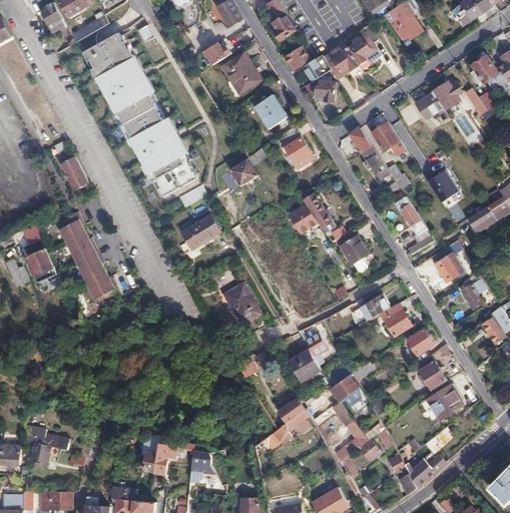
[(61,18),(52,0),(43,5),(45,9),(40,12),(52,31),(57,28),(54,22),(61,18)]
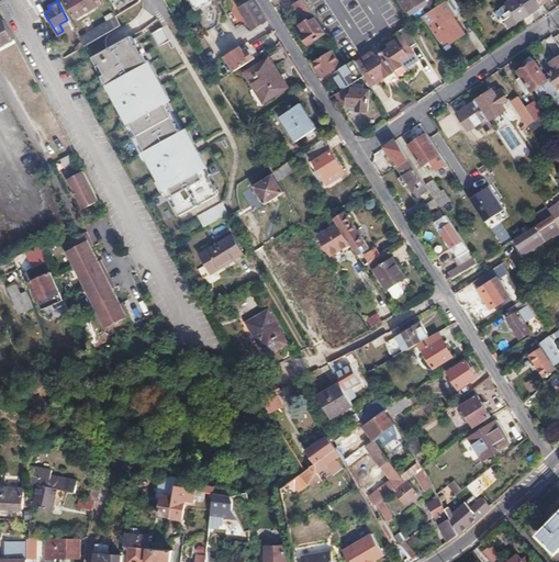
[(98,2),(96,0),(62,0),(71,18),(98,2)]
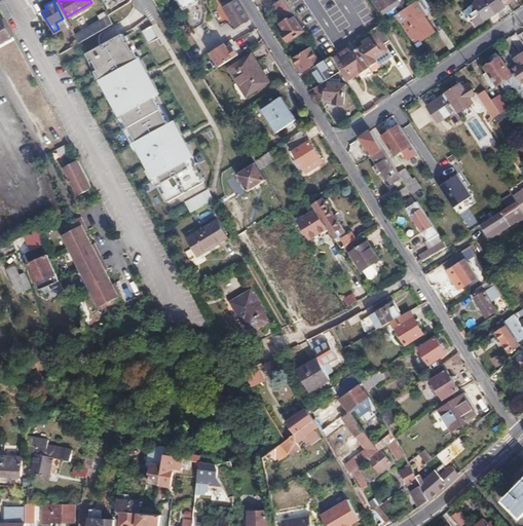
[(176,0),(181,8),(182,7),(184,9),(182,17),(185,16),(191,27),(202,21),(204,9),(197,0),(176,0)]
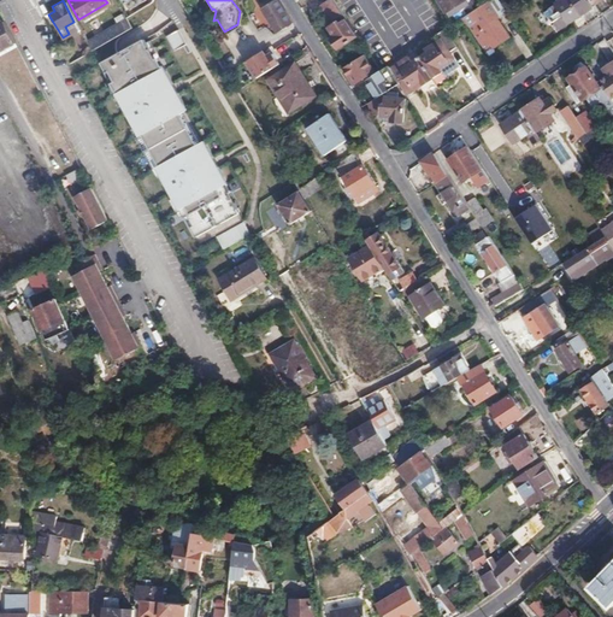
[(275,0),(272,0),(261,6),(259,9),(272,30),(281,25),(288,22),(275,0)]
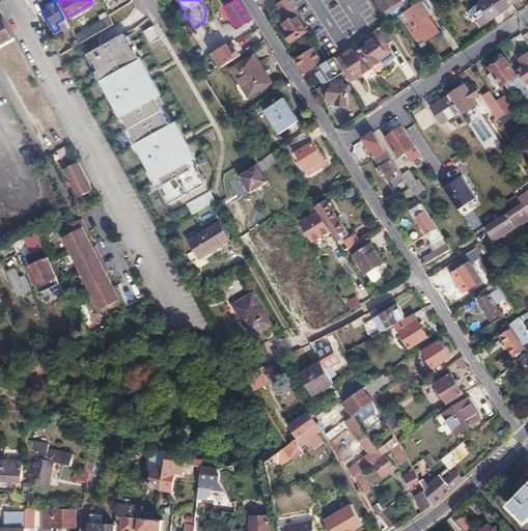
[(280,0),(275,4),(283,18),(285,17),(293,11),(284,0),(280,0)]
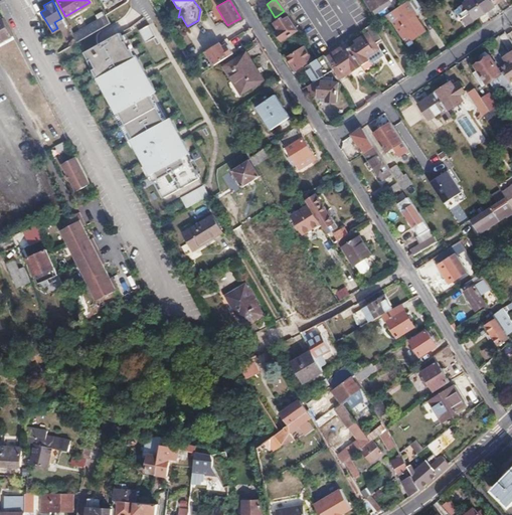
[(362,0),(369,10),(385,0),(362,0)]
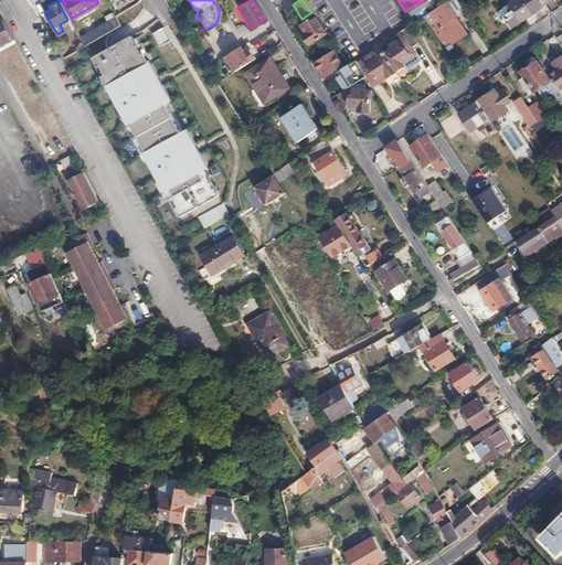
[(459,9),(453,0),(446,0),(434,8),(420,18),(431,35),(443,53),(452,48),(449,44),(464,34),(451,14),(459,9)]
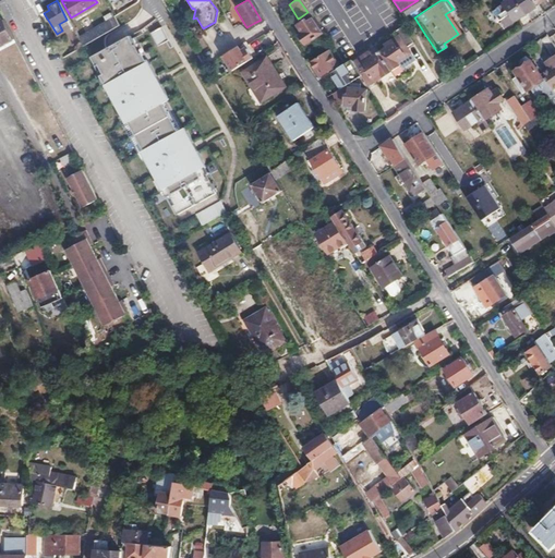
[(503,27),(522,13),(514,0),(498,0),(502,3),(494,8),(493,10),(490,12),(493,17),(497,14),(501,19),(498,21),(499,22),(498,23),(503,27)]
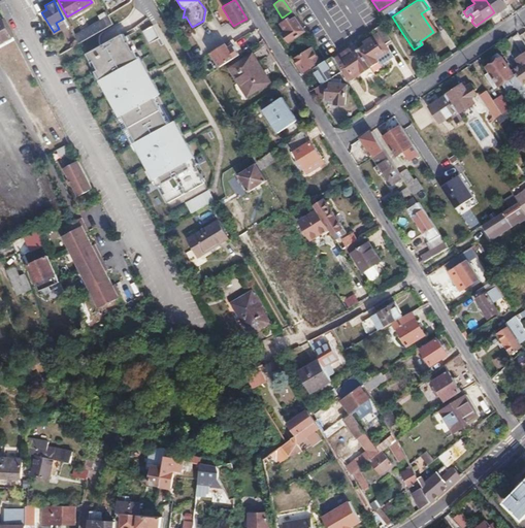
[(486,0),(494,12),(503,6),(499,0),(486,0)]
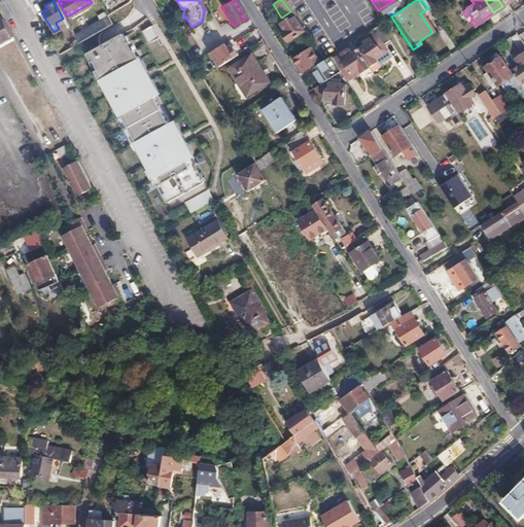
[(77,42),(111,23),(104,12),(101,5),(93,10),(96,16),(70,31),(77,42)]
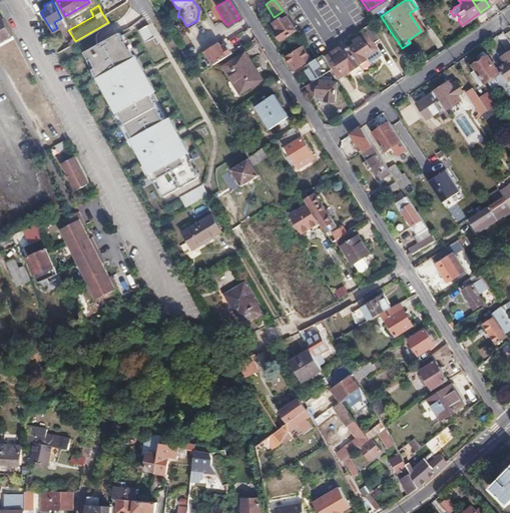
[(0,42),(12,36),(1,14),(0,14),(0,42)]
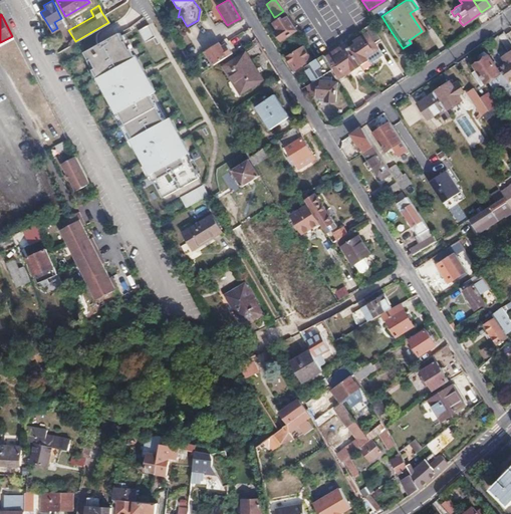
[(278,40),(294,29),(286,16),(280,19),(278,18),(271,22),(276,30),(273,32),(278,40)]
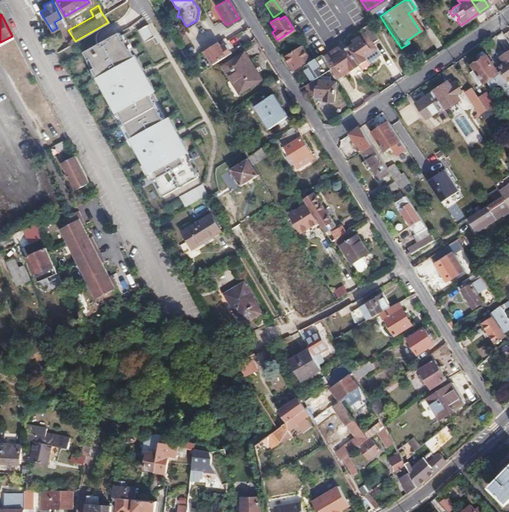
[(384,36),(390,32),(380,16),(374,20),(384,36)]
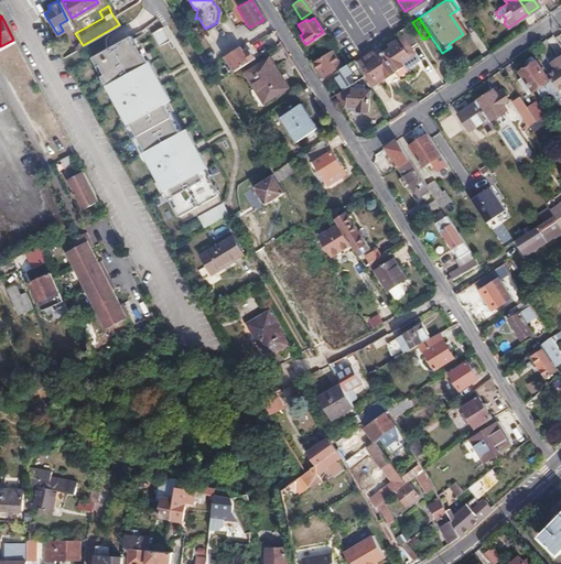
[(263,20),(257,23),(270,45),(277,41),(263,20)]
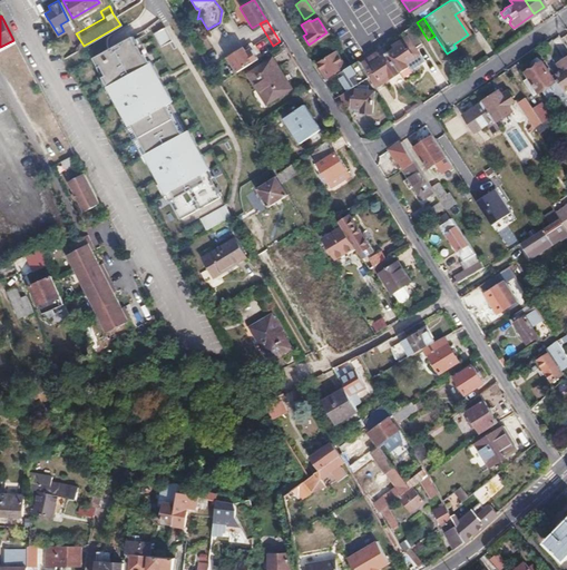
[(242,25),(235,31),(246,40),(252,32),(242,25)]
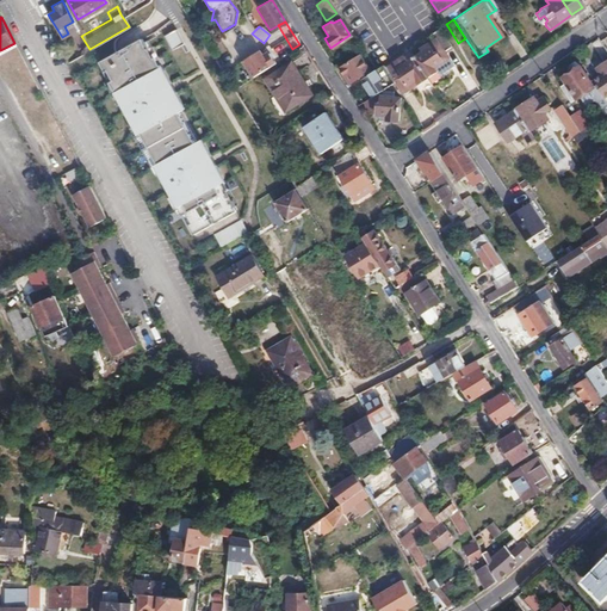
[(315,28),(310,31),(316,41),(322,36),(315,28)]
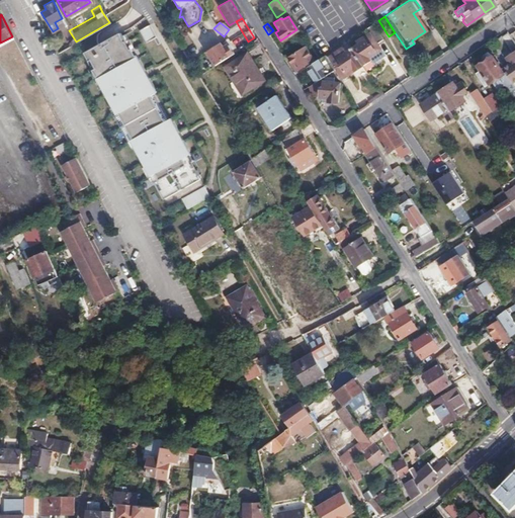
[(137,30),(143,41),(153,36),(147,25),(137,30)]
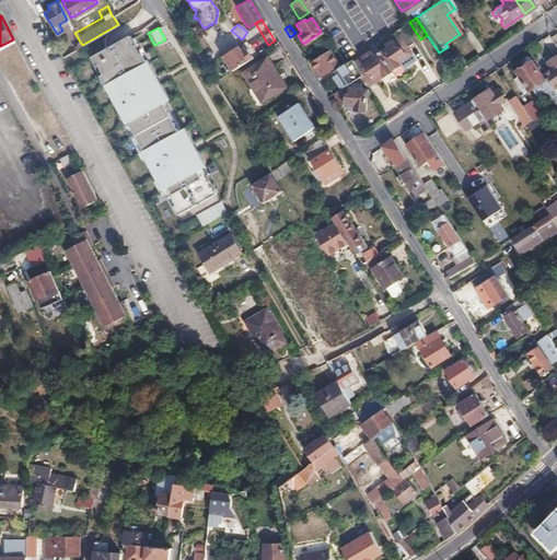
[(404,45),(410,41),(402,27),(395,32),(399,39),(393,45),(379,54),(391,70),(399,65),(397,62),(409,54),(404,45)]
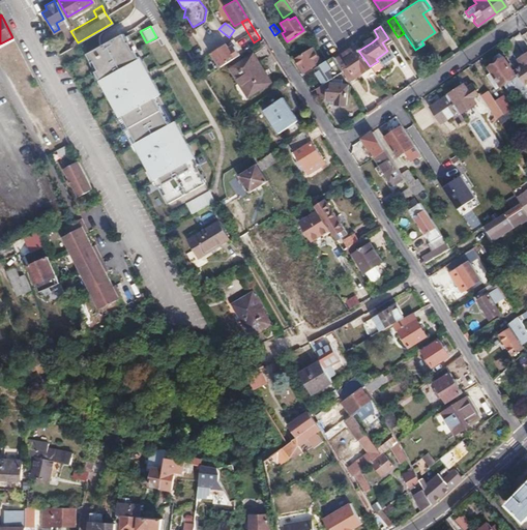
[(126,42),(121,33),(83,55),(88,64),(90,63),(95,71),(92,74),(105,96),(108,95),(111,102),(109,104),(117,118),(119,117),(135,144),(133,145),(141,159),(143,158),(147,165),(145,167),(156,187),(159,186),(165,195),(163,196),(168,204),(204,183),(199,174),(200,173),(195,165),(196,164),(193,157),(191,157),(179,137),(182,135),(178,127),(175,129),(167,115),(164,117),(148,90),(152,88),(144,74),(147,71),(143,64),(140,66),(132,53),(133,52),(127,41),(126,42)]
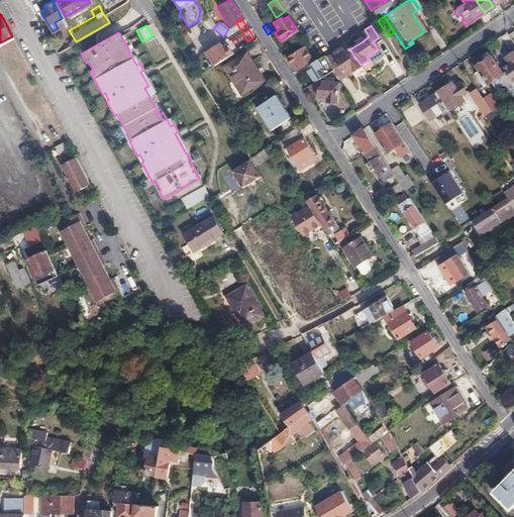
[(203,53),(213,68),(230,56),(220,41),(203,53)]
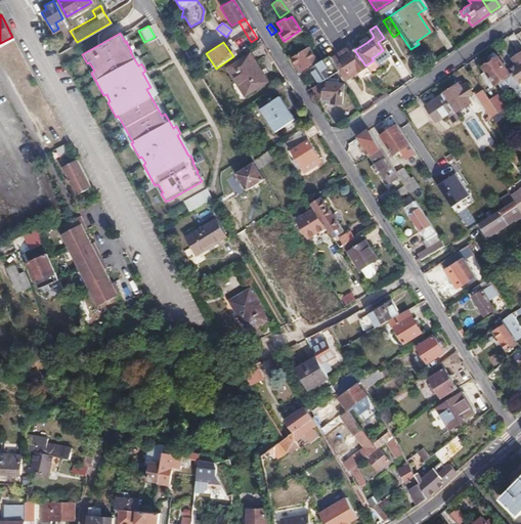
[(306,47),(290,57),(299,72),(314,61),(306,47)]
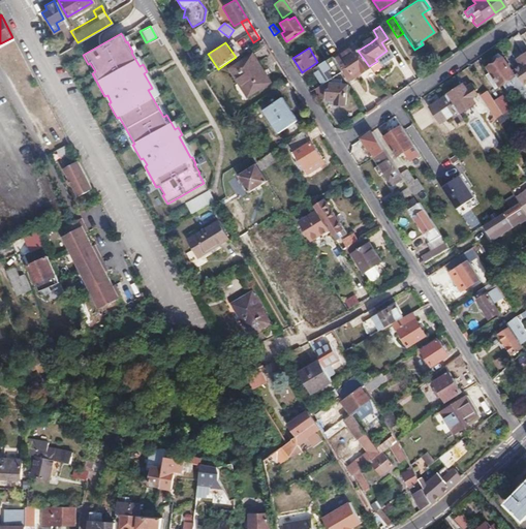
[(360,72),(369,66),(358,51),(349,56),(346,50),(331,59),(339,72),(344,79),(358,69),(360,72)]
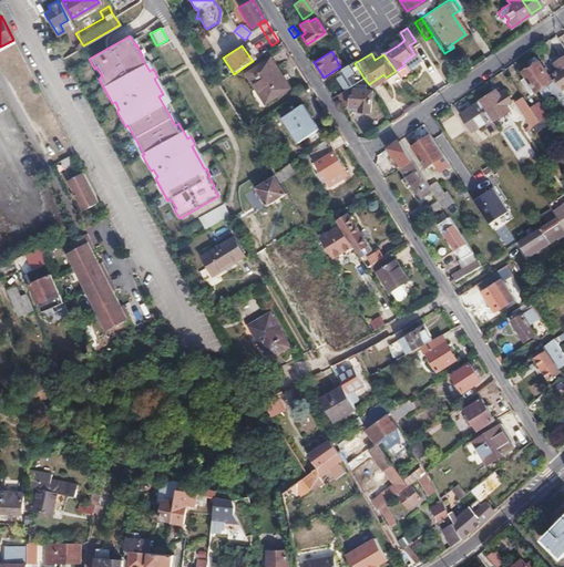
[(554,70),(549,74),(560,91),(563,88),(563,54),(551,64),(554,70)]
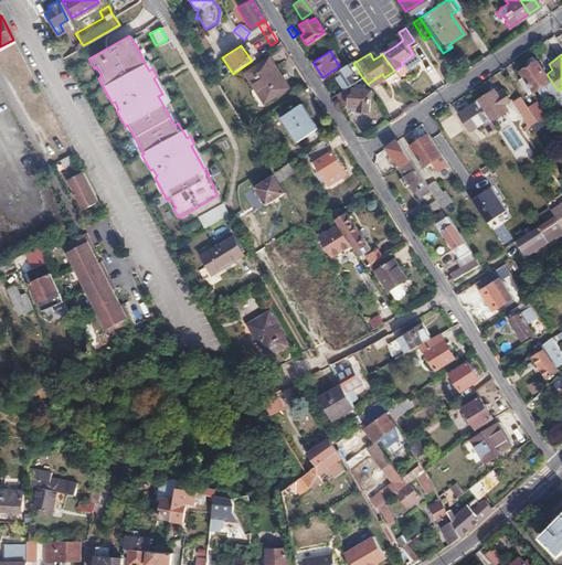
[(516,81),(526,95),(547,81),(534,62),(533,63),(529,57),(521,63),(526,67),(518,72),(522,77),(516,81)]
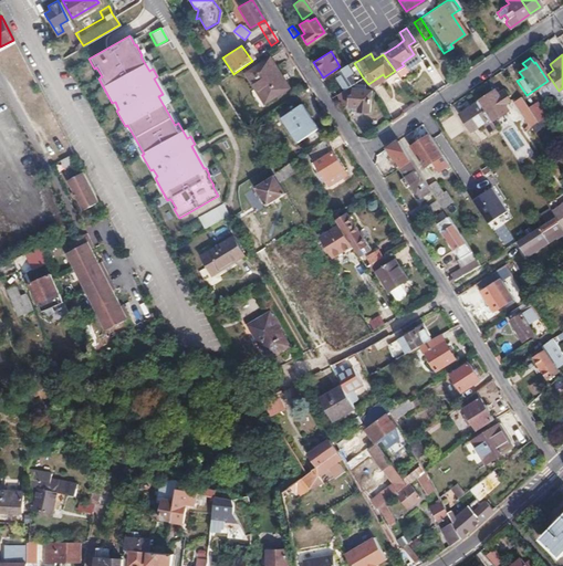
[(243,74),(257,98),(269,92),(272,96),(282,91),(275,80),(280,77),(268,59),(243,74)]
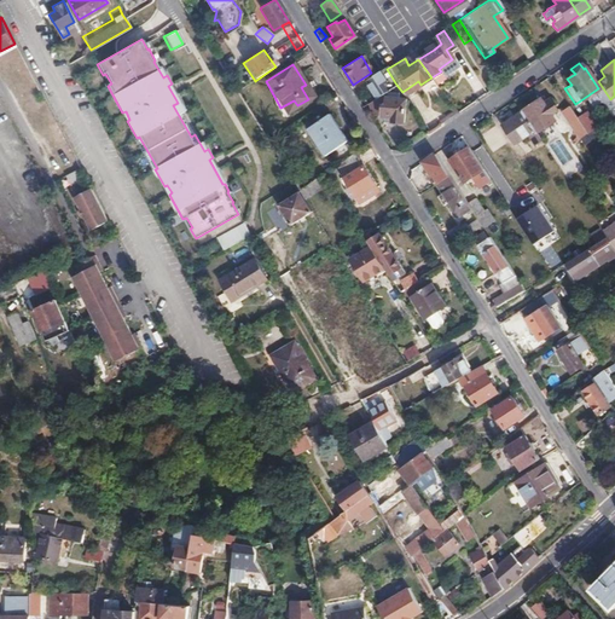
[(383,92),(396,85),(387,69),(386,67),(378,71),(363,82),(373,99),(383,92)]
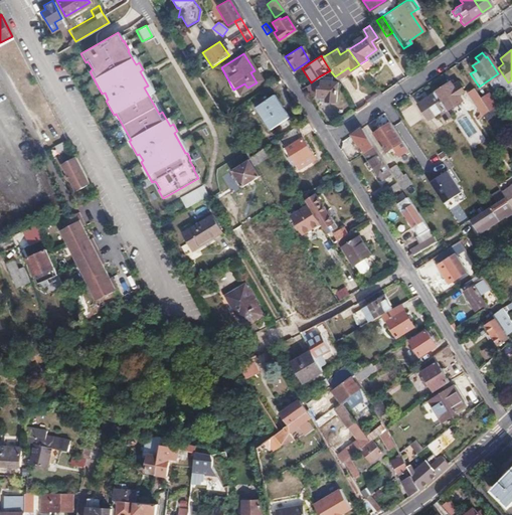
[(261,80),(254,70),(250,72),(257,82),(261,80)]
